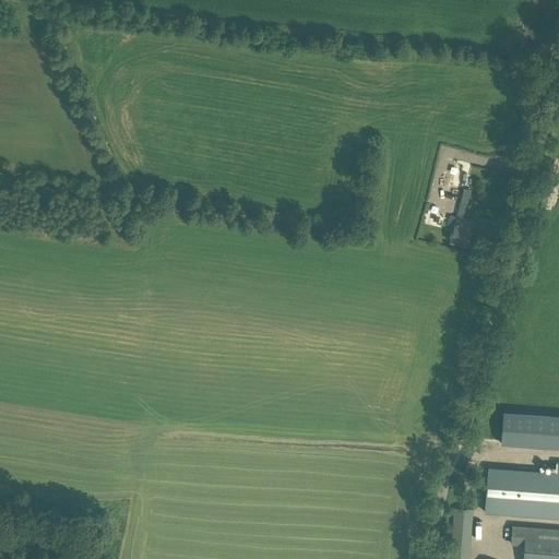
[(466,246),(473,221),(456,216),(450,241),(466,246)]
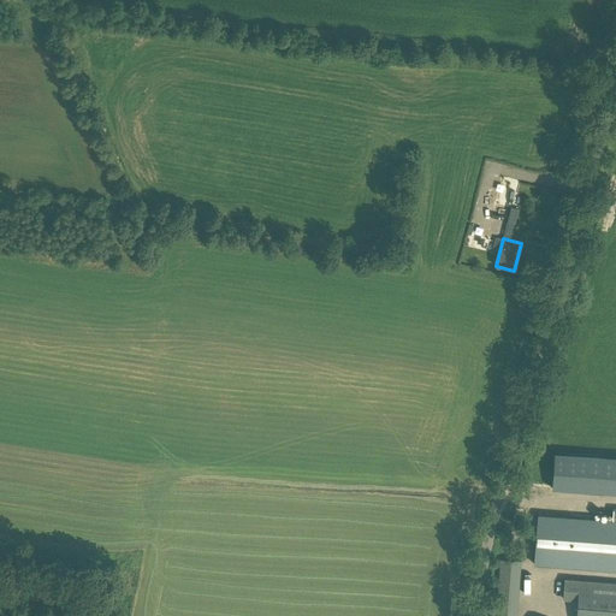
[(615,456),(555,452),(552,489),(598,492),(615,492),(615,456)]
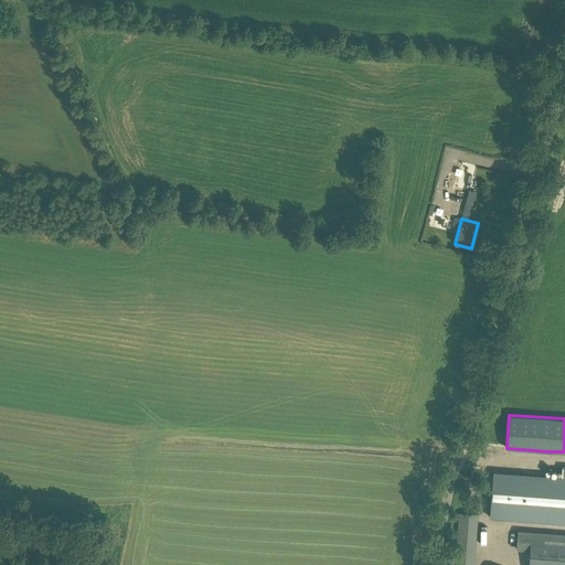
[(564,523),(564,477),(493,472),(490,518),(564,523)]
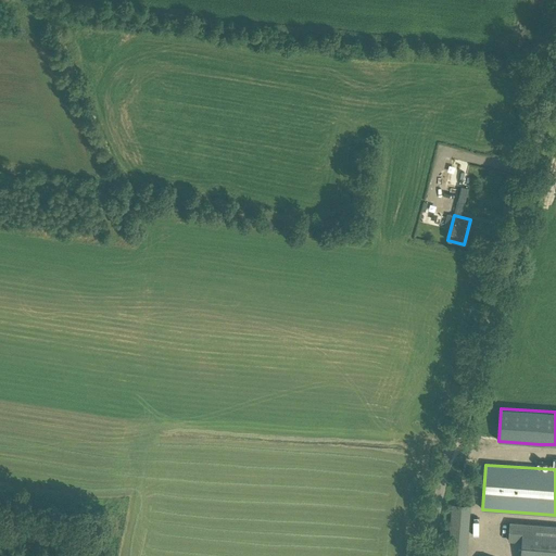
[(447,555),(466,555),(470,506),(452,505),(447,555)]
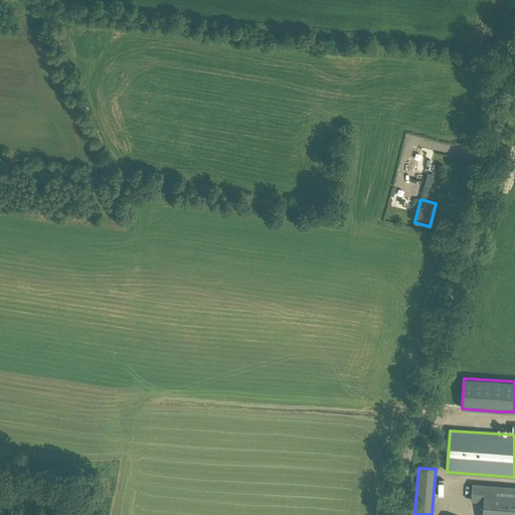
[(514,514),(514,486),(474,483),(473,499),(483,499),(481,514),(514,514)]
